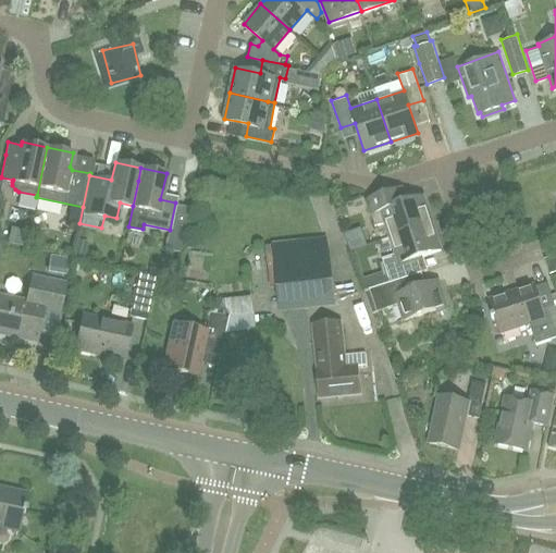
[(390,234),(431,221),(422,194),(397,203),(392,187),(365,197),(374,223),(384,220),(390,234)]
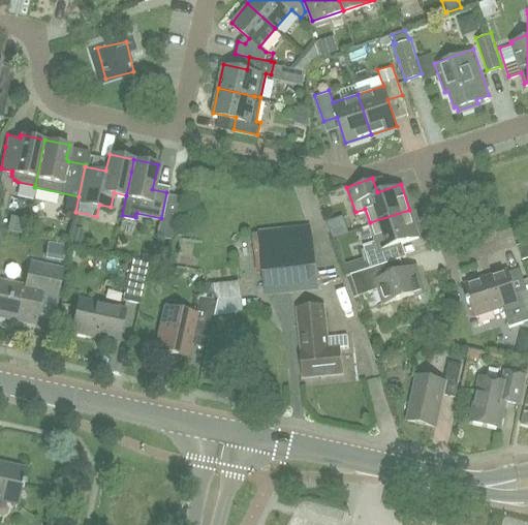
[(370,266),(380,263),(397,257),(393,243),(418,235),(409,210),(370,222),(375,239),(363,243),(366,254),(370,266)]
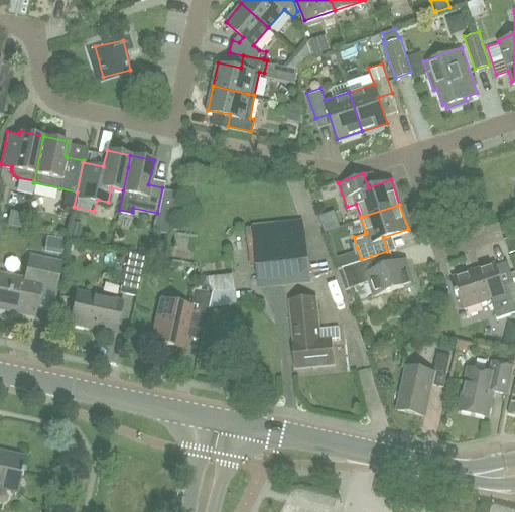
[(308,278),(303,238),(304,238),(301,219),(245,225),(249,265),(257,264),(259,284),(308,278)]
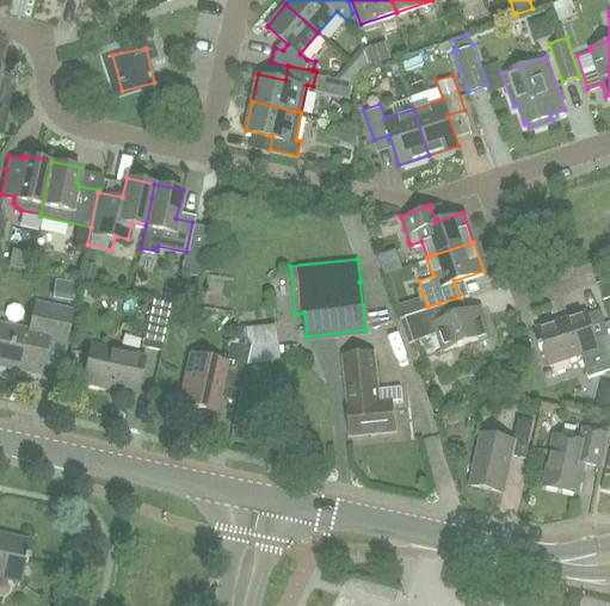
[(609,277),(602,280),(597,282),(603,298),(609,295),(609,277)]
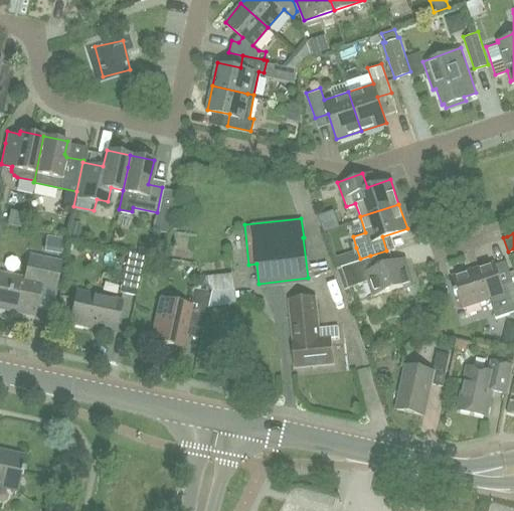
[(44,248),(59,250),(61,236),(46,234),(44,248)]
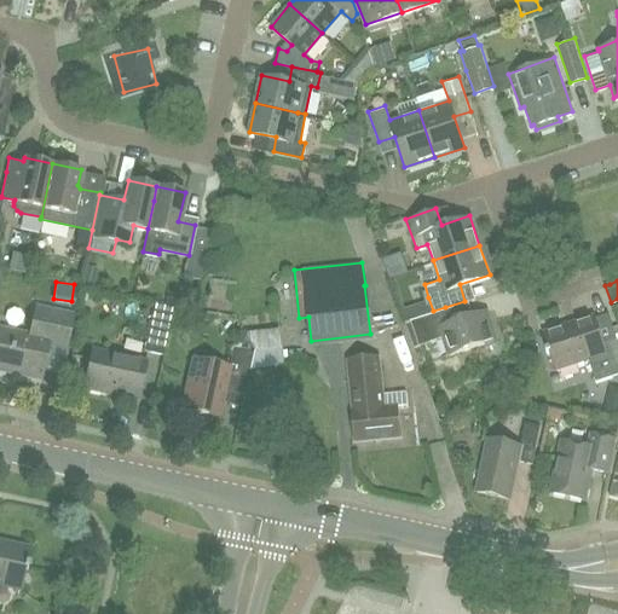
[(450,320),(445,307),(433,311),(428,297),(400,307),(405,320),(409,319),(417,345),(444,336),(449,352),(495,337),(485,310),(450,320)]
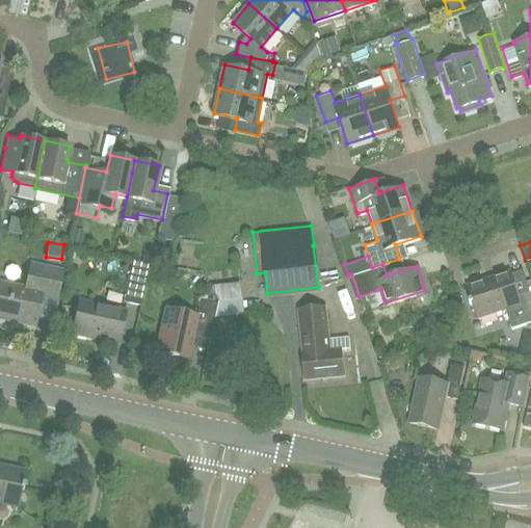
[(139,304),(147,270),(148,261),(132,258),(123,299),(139,304)]
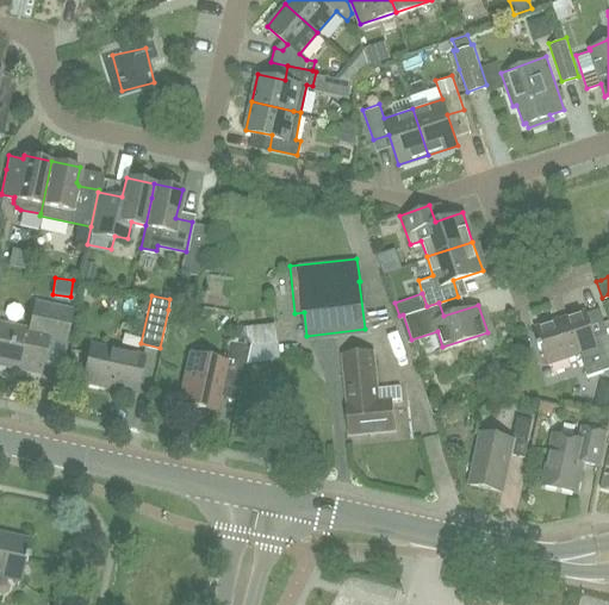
[(63,340),(70,307),(35,300),(28,328),(0,320),(0,361),(39,370),(47,335),(63,340)]
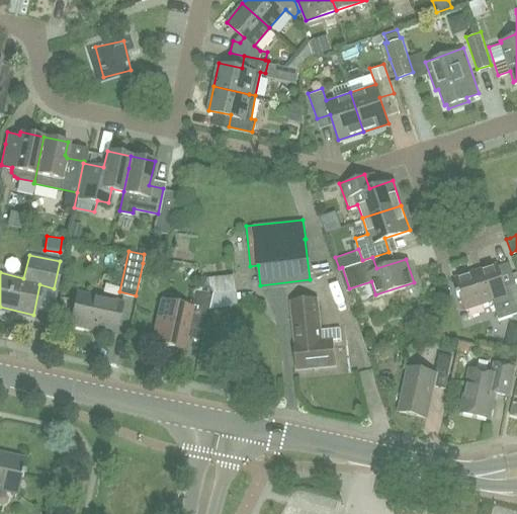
[(503,283),(496,262),(454,276),(464,307),(492,298),(498,318),(516,311),(516,286),(515,280),(503,283)]
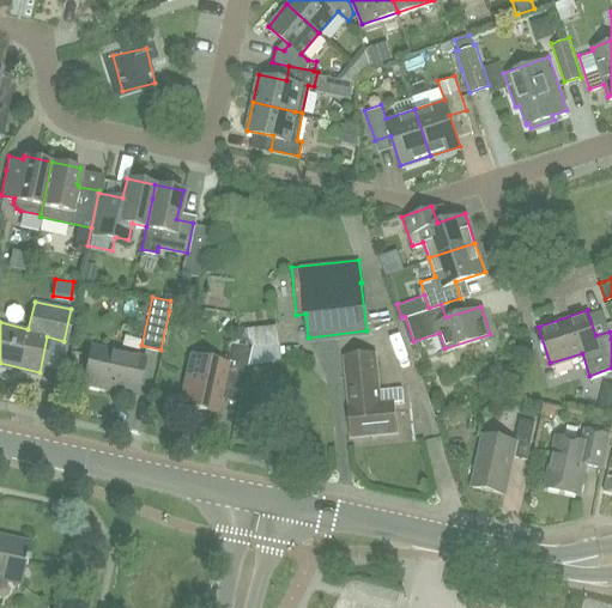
[(404,369),(416,364),(407,338),(395,341),(404,369)]
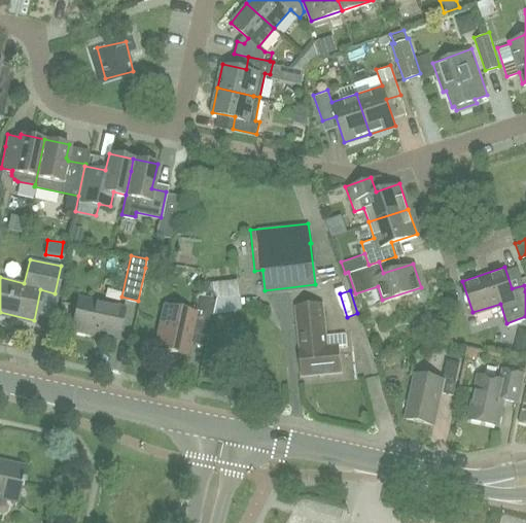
[(207,329),(214,299),(197,294),(194,311),(164,304),(154,346),(185,353),(191,326),(207,329)]
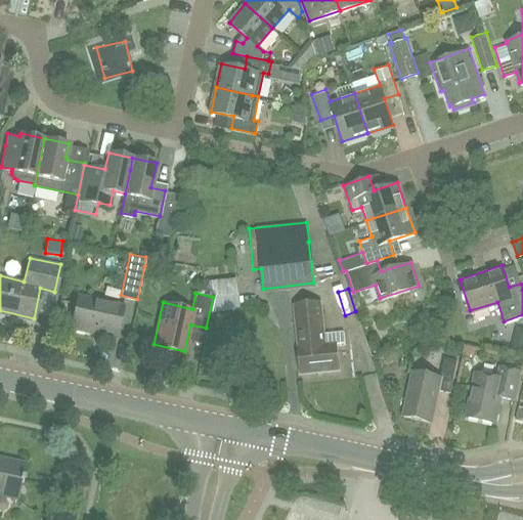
[(116,336),(123,304),(77,294),(71,327),(116,336)]
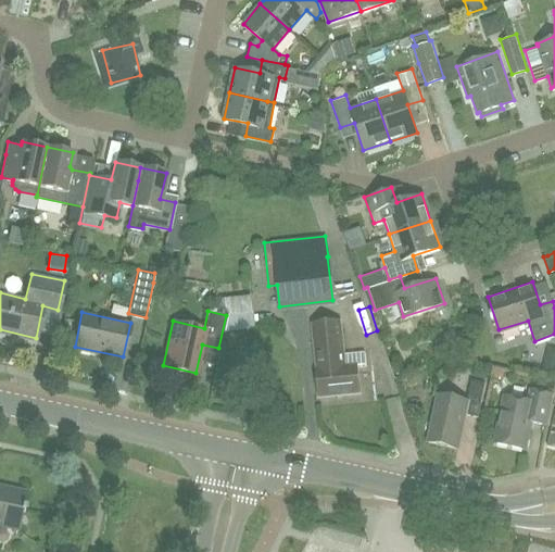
[(335,362),(353,360),(352,351),(342,353),(339,320),(313,323),(316,367),(335,366),(335,362)]
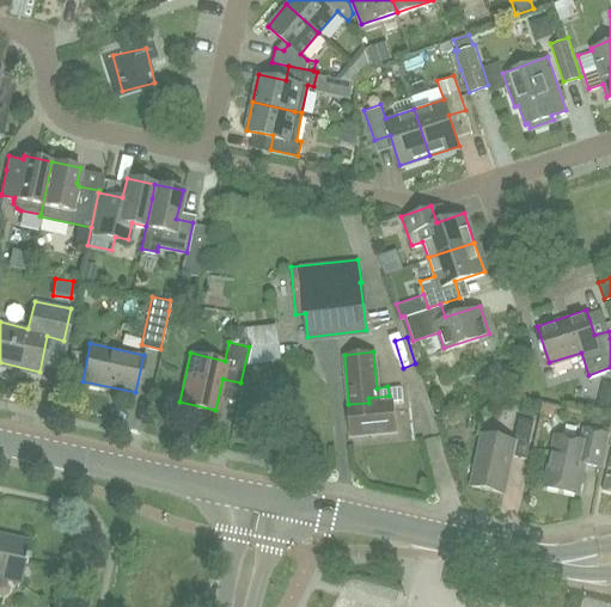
[(368,403),(348,404),(350,434),(395,430),(391,399),(389,400),(389,396),(368,398),(368,403)]
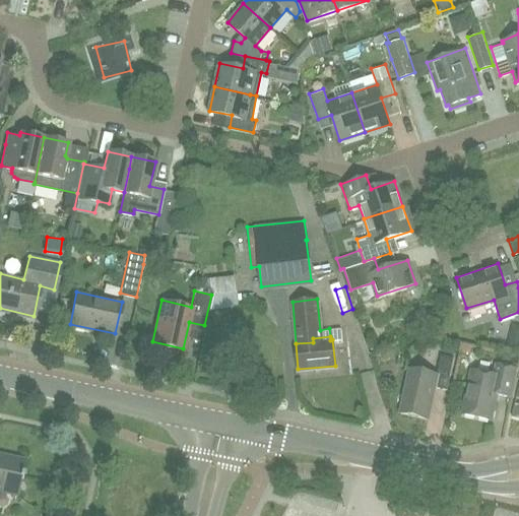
[(496,391),(510,395),(518,353),(518,352),(503,349),(500,364),(496,363),(493,373),(471,369),(462,411),(490,417),(496,391)]
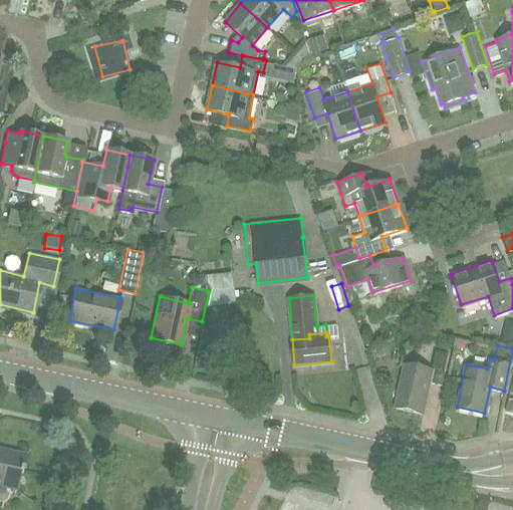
[(441,384),(448,351),(435,349),(431,368),(405,363),(395,406),(423,412),(430,380),(441,384)]
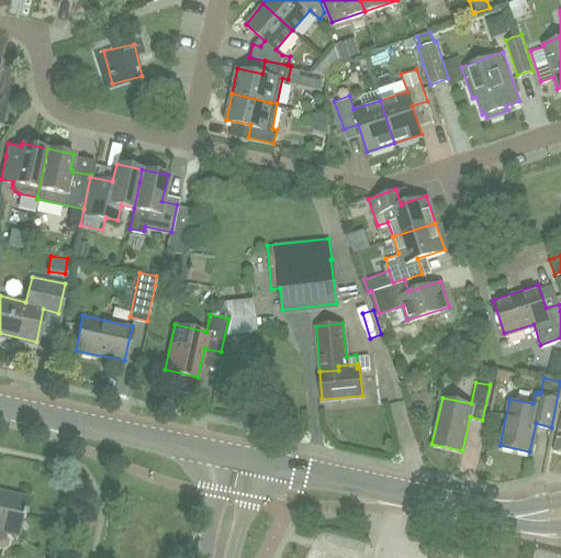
[(0,527),(17,532),(25,492),(0,487),(0,527)]
